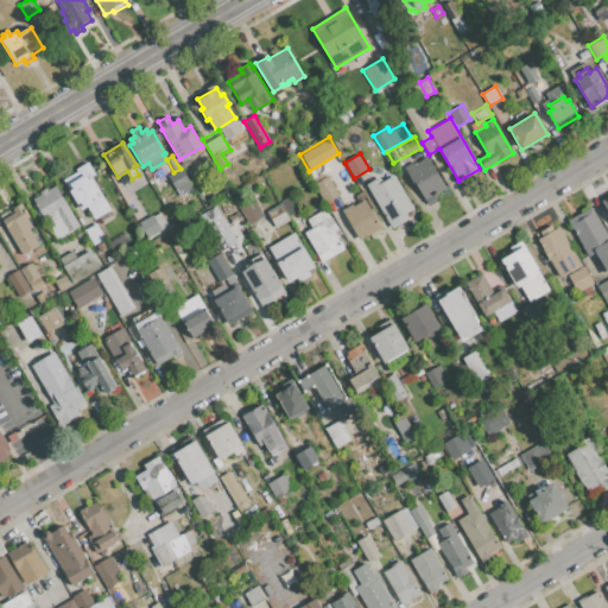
[(426,157),(445,188),(435,194),(439,200),(429,206),(424,200),(423,200),(403,168),(412,163),(413,165),(426,157)]
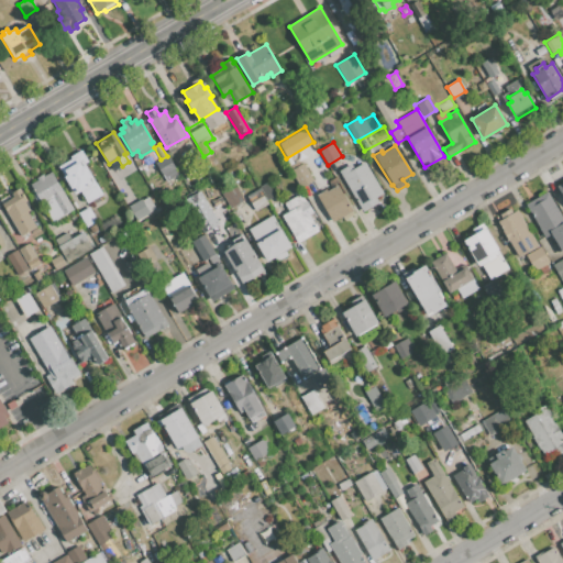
[(58,167),(70,159),(69,157),(81,151),(88,161),(84,163),(102,195),(87,203),(79,191),(75,194),(58,167)]
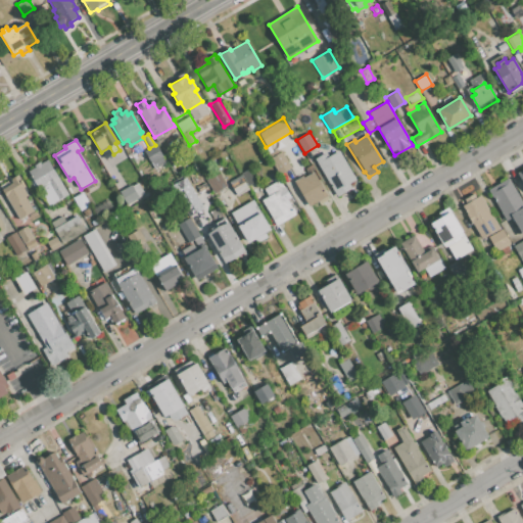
[(144,151),(149,148),(155,145),(165,162),(154,169),(144,151)]
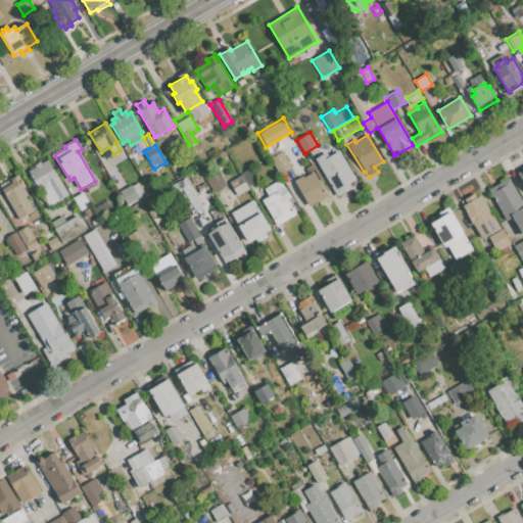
[(339,150),(355,179),(349,183),(351,187),(336,196),(314,159),(326,152),(329,156),(339,150)]
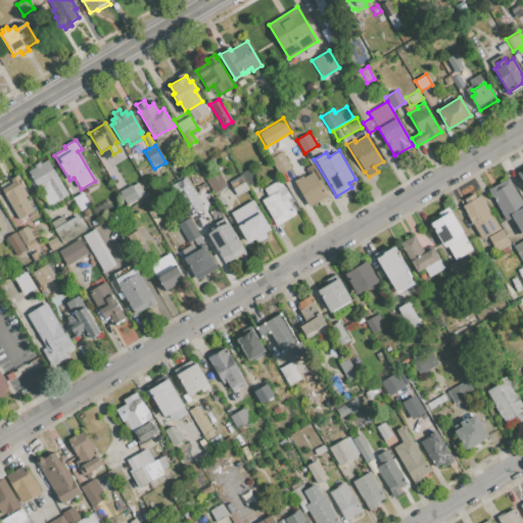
[(282,151),(291,168),(279,175),(269,159),(282,151)]
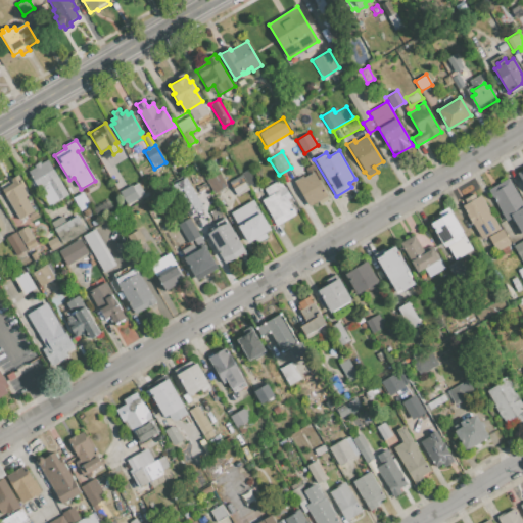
[(288,157),(300,151),(303,157),(292,163),(288,157)]
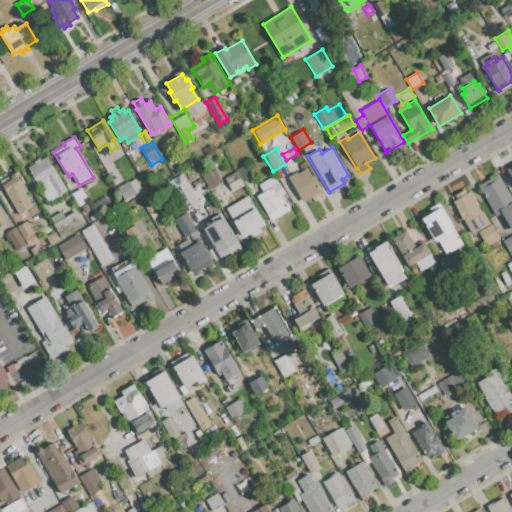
[(28,168),(34,164),(32,162),(38,158),(39,161),(46,157),(66,190),(48,201),(28,168)]
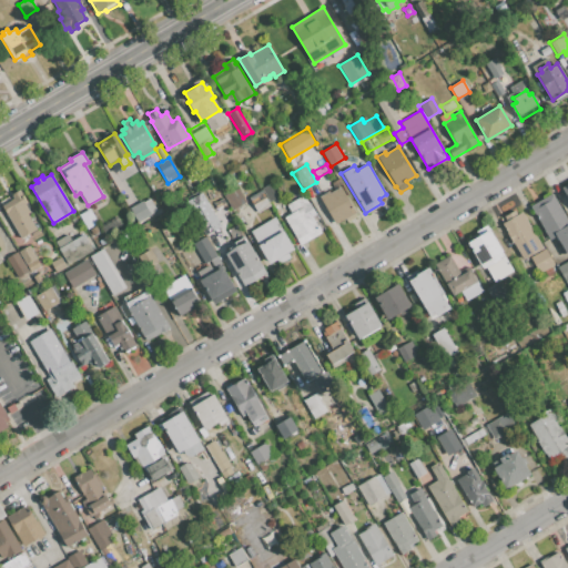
[(261,189),(272,182),(280,195),(270,202),(261,189)]
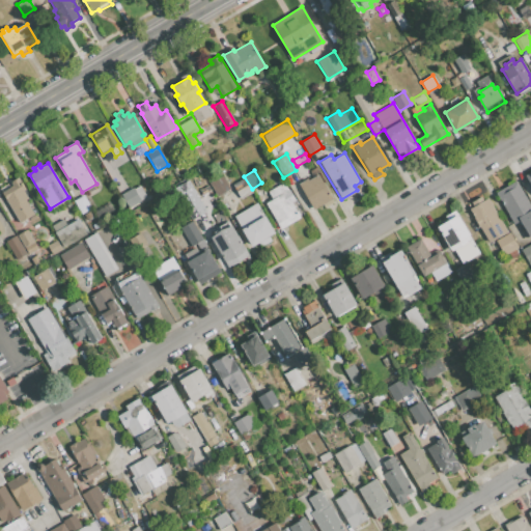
[(335,201),(325,207),(323,204),(314,210),(299,184),(307,178),(308,180),(318,174),(335,201)]
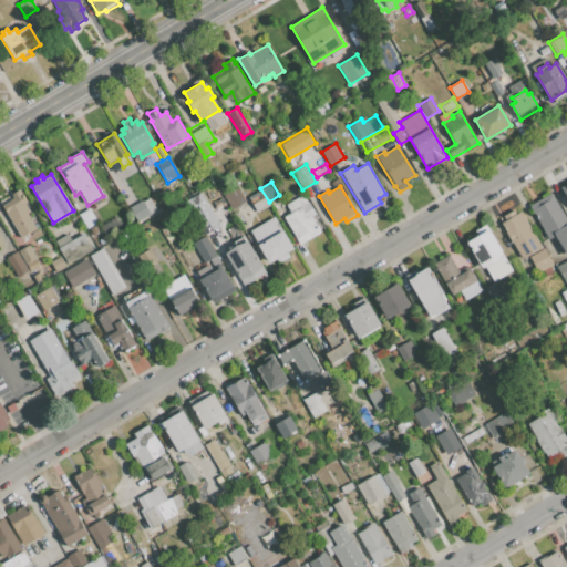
[(238,187),(246,202),(232,210),(223,196),(238,187)]
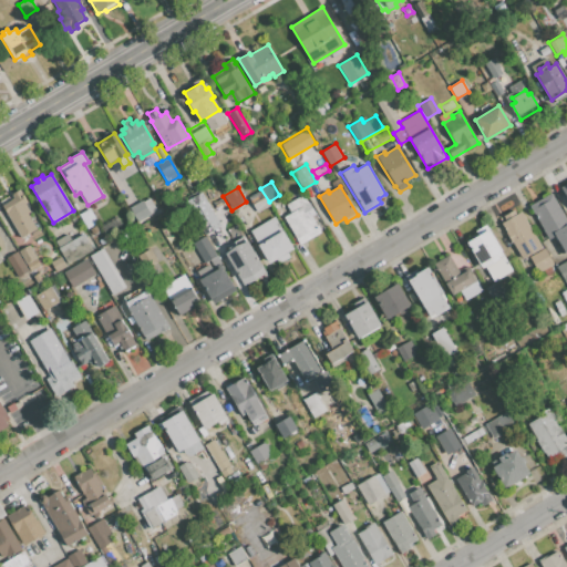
[(35,228),(21,237),(2,205),(13,198),(11,195),(20,189),(28,202),(24,204),(30,212),(27,214),(35,228)]
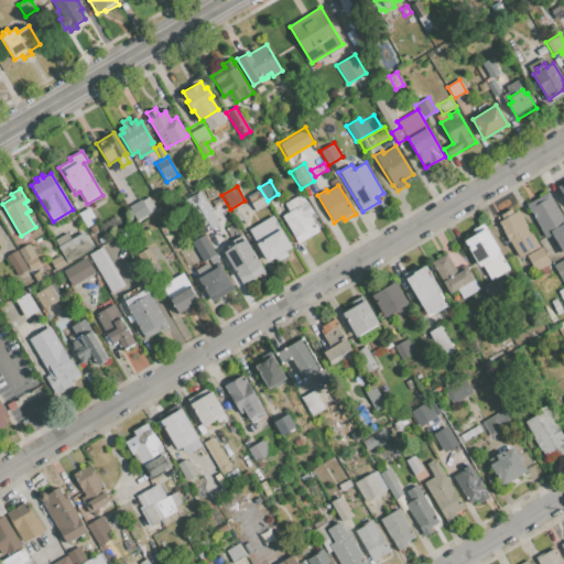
[(246,196),(259,188),(269,204),(256,212),(246,196)]
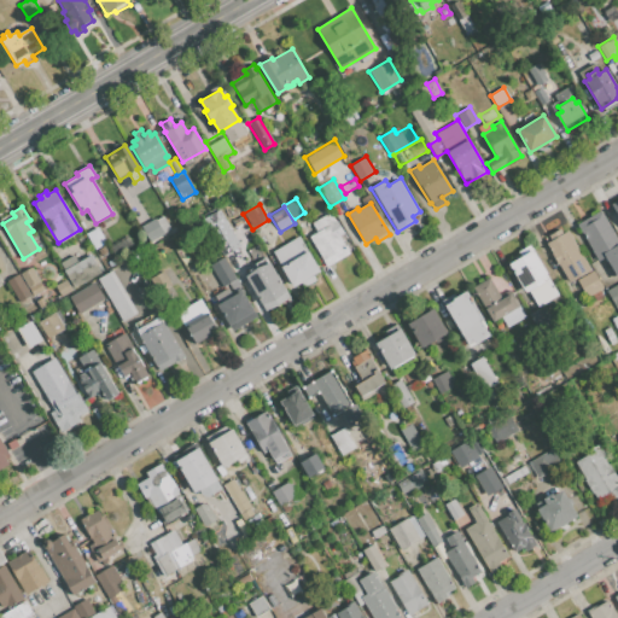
[(202,220),(219,209),(240,245),(223,256),(202,220)]
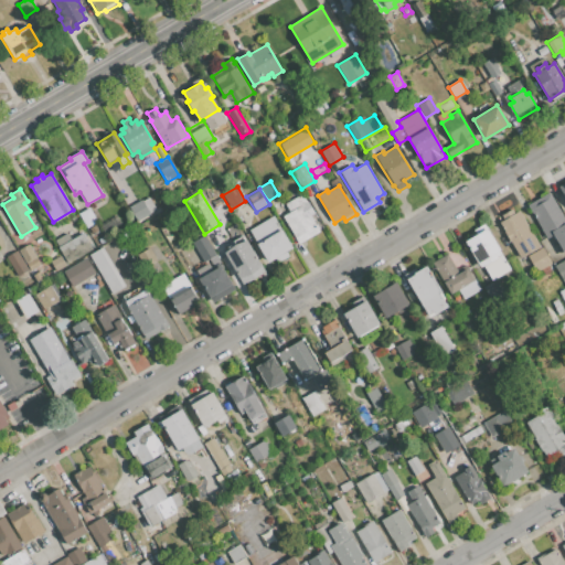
[(528,205),(548,193),(564,220),(564,254),(553,235),(547,238),(534,216),(535,216),(531,209),(530,209),(528,205)]
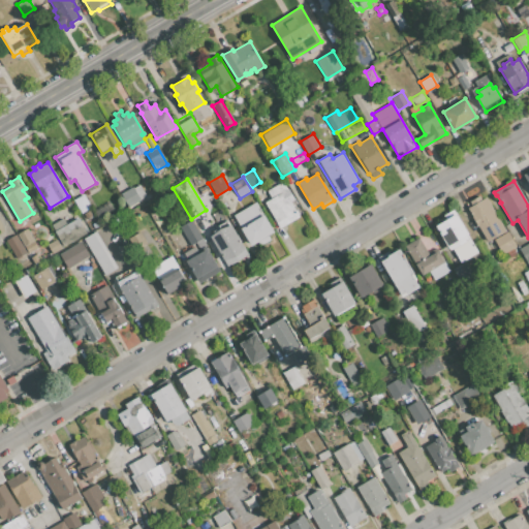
[(265,203),(271,198),(267,191),(281,182),(286,189),(287,189),(293,199),(289,201),(299,217),(280,228),(265,203)]
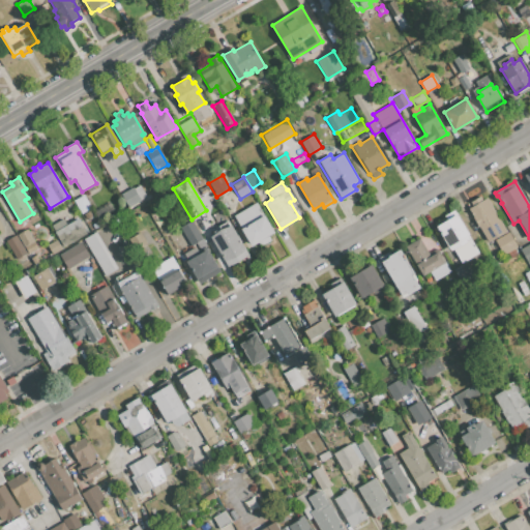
[(121,195),(133,186),(134,188),(140,184),(147,196),(128,207),(121,195)]
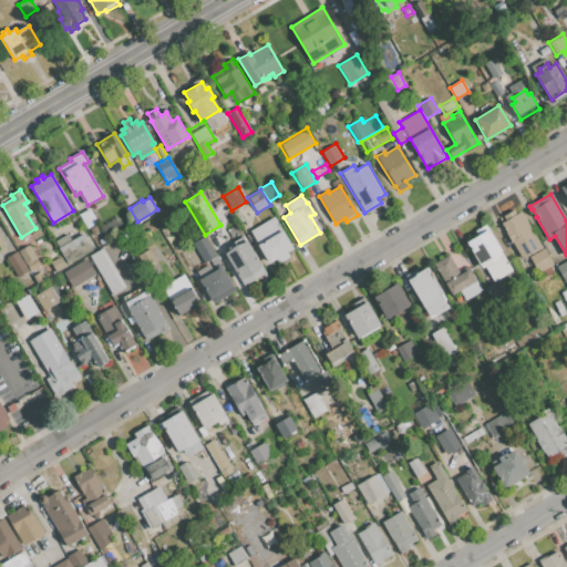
[(79,215),(89,208),(98,223),(94,225),(88,229),(79,215)]
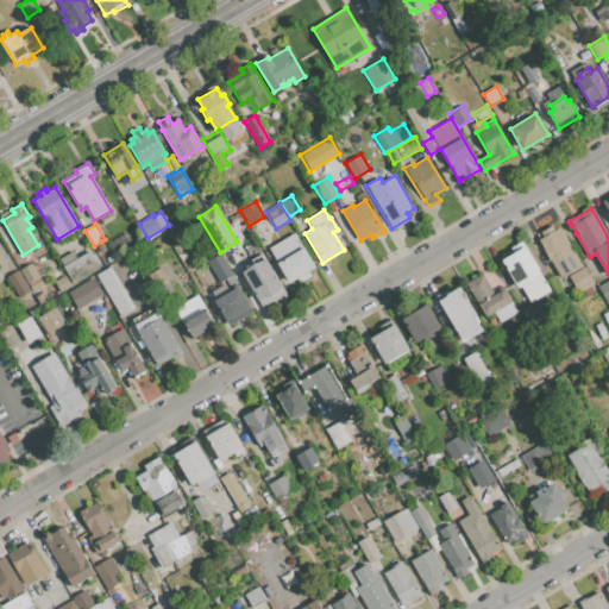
[(539,239),(542,237),(540,232),(551,225),(553,231),(559,227),(582,267),(567,275),(563,278),(539,239)]
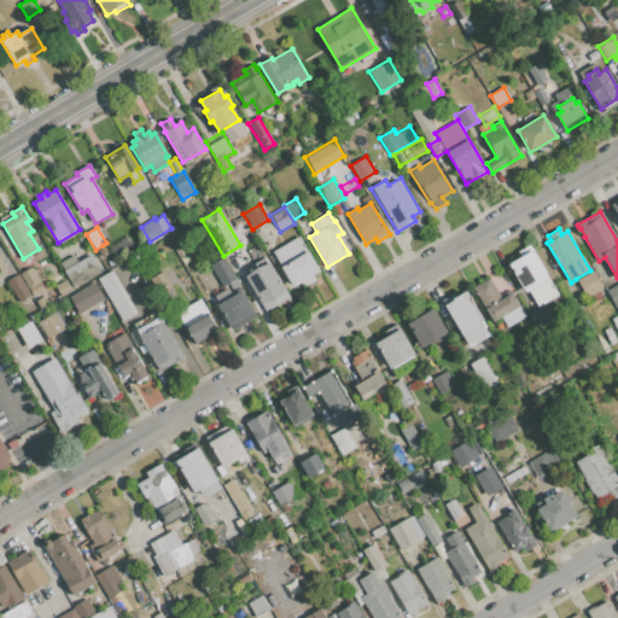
[(110,248),(128,237),(133,245),(115,256),(110,248)]
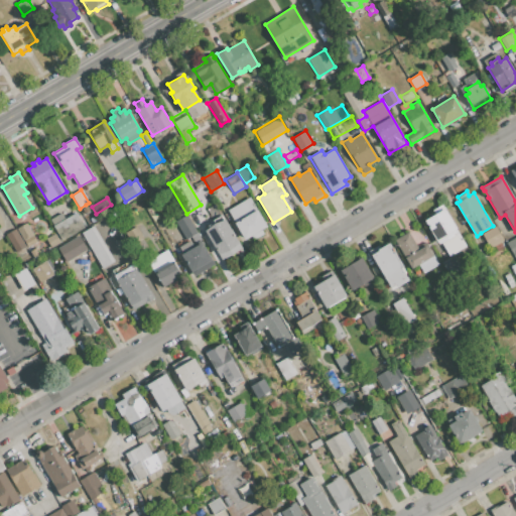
[(228,210),(249,198),(257,210),(258,210),(268,226),(262,229),(265,234),(253,241),(251,236),(244,240),(234,224),(235,223),(228,210)]
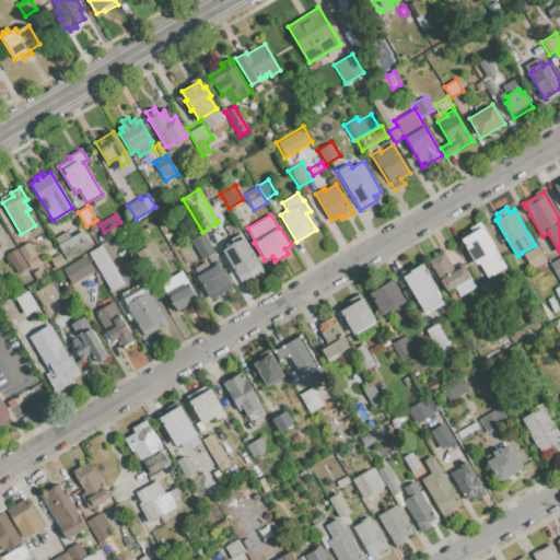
[(86,226),(93,222),(97,229),(91,233),(86,226)]
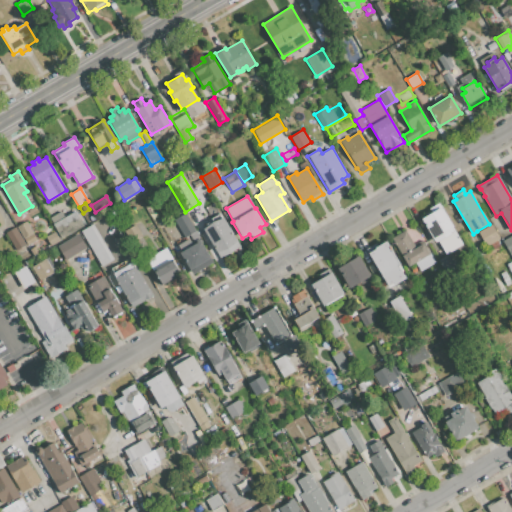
[(421,219),(441,207),(453,227),(452,227),(463,245),(446,255),(437,241),(435,242),(421,219)]
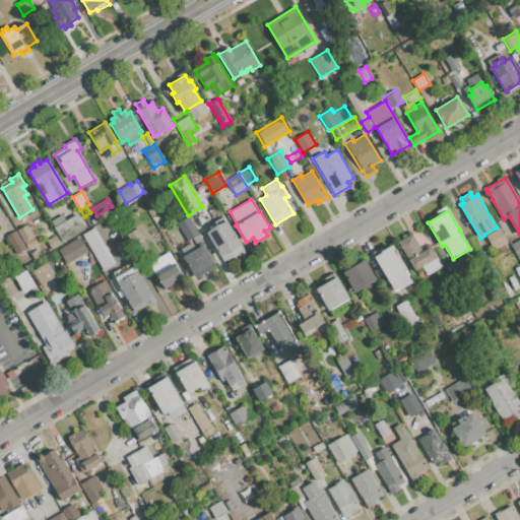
[(49,221),(62,213),(66,220),(76,214),(85,229),(62,243),(49,221)]
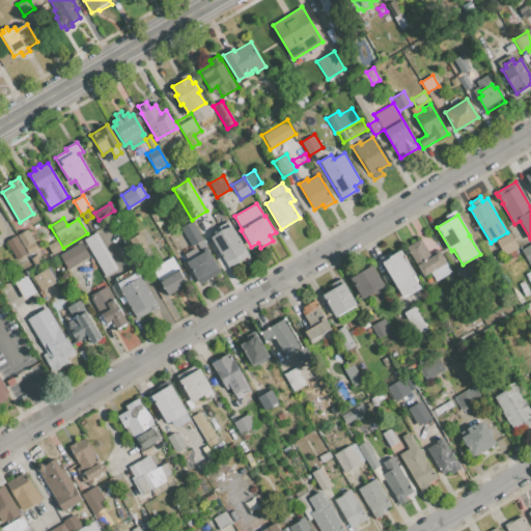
[(180,228),(192,221),(203,240),(191,247),(180,228)]
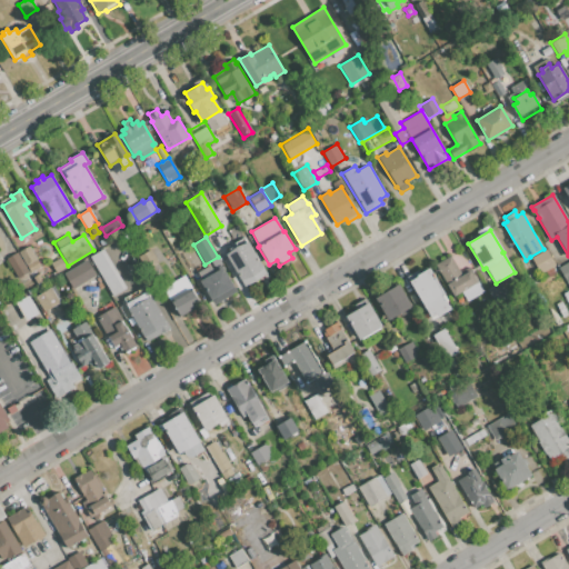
[(267,273),(245,287),(226,255),(247,241),(267,273)]
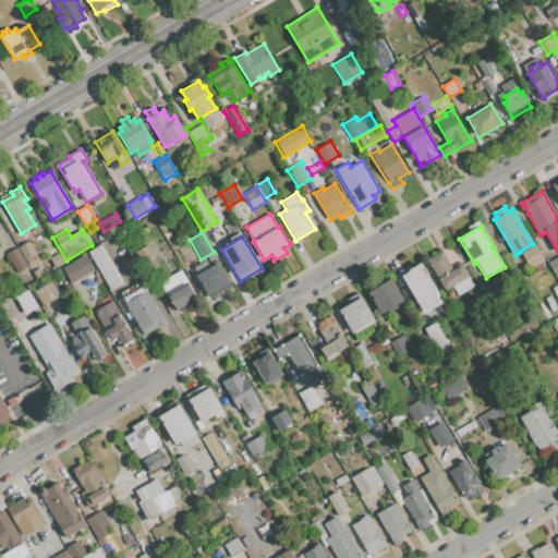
[(19,247),(28,241),(37,254),(26,259),(19,247)]
